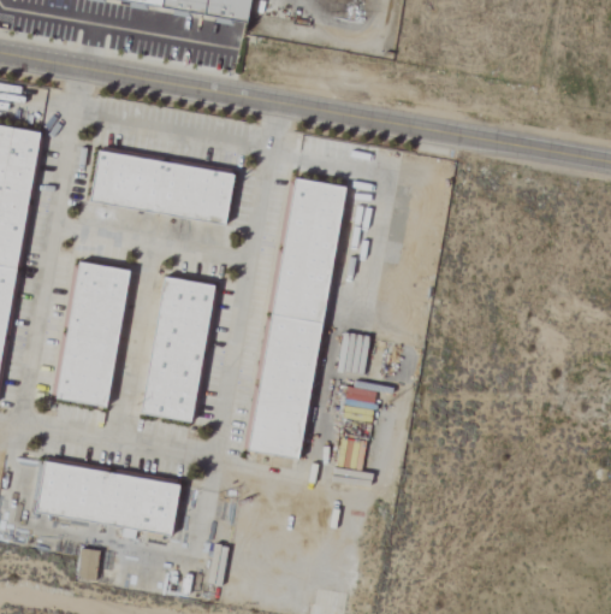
[(143,0),(142,5),(248,19),(251,0),(143,0)]
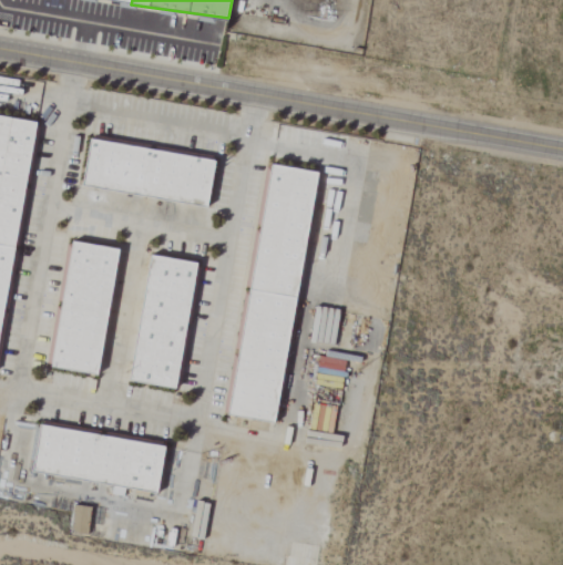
[(0,329),(39,121),(0,114),(0,329)]
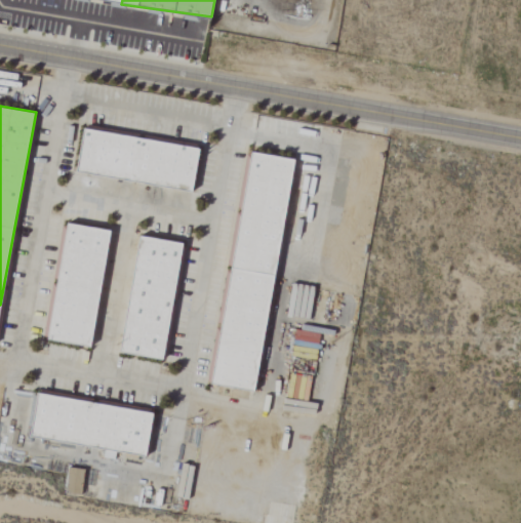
[(86,128),(201,148),(194,190),(79,170),(86,128)]
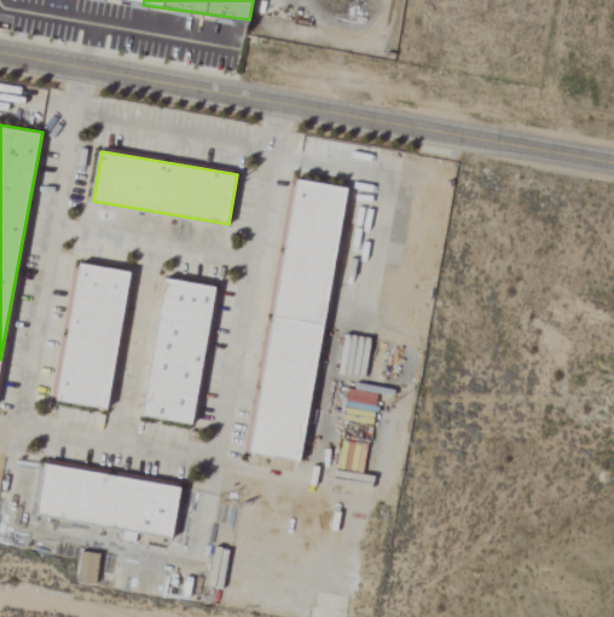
[(299,178),(250,453),(300,461),(348,186),(299,178)]
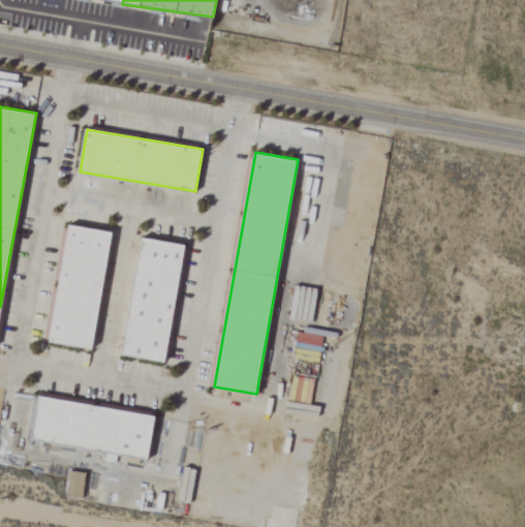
[(114,231),(93,349),(50,342),(70,223),(114,231)]
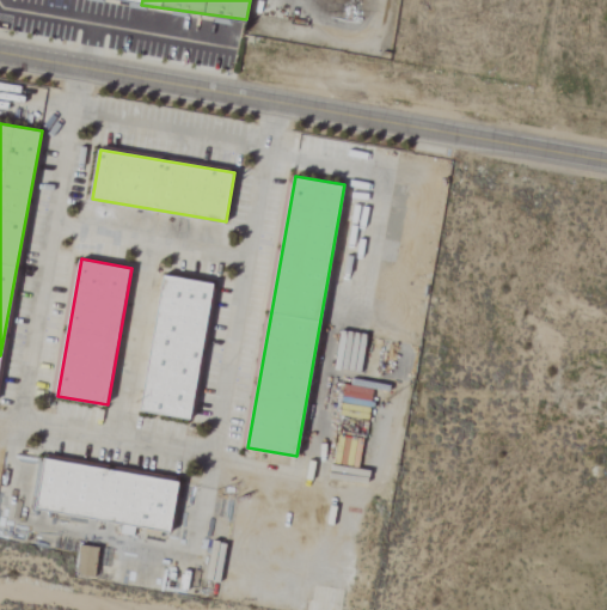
[(215,282),(191,419),(141,410),(165,274),(215,282)]
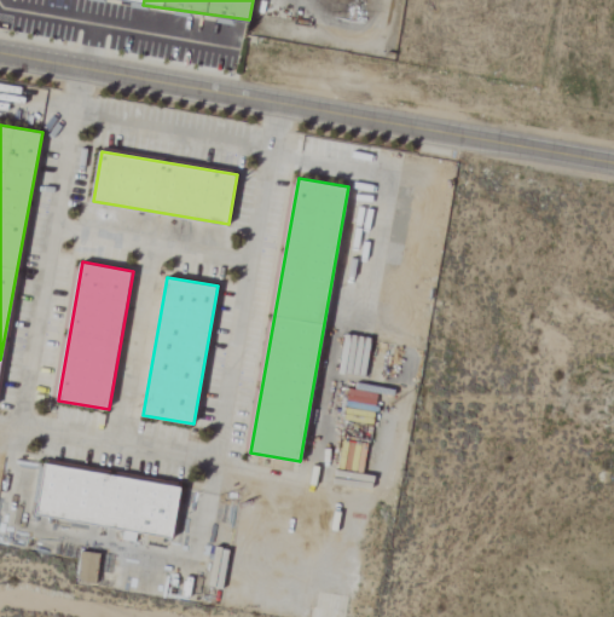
[(183,484),(35,463),(28,515),(174,536),(183,484)]
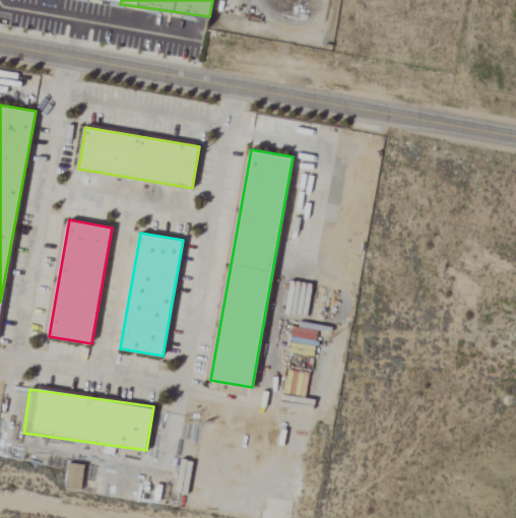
[(185,493),(190,460),(175,458),(171,491),(185,493)]
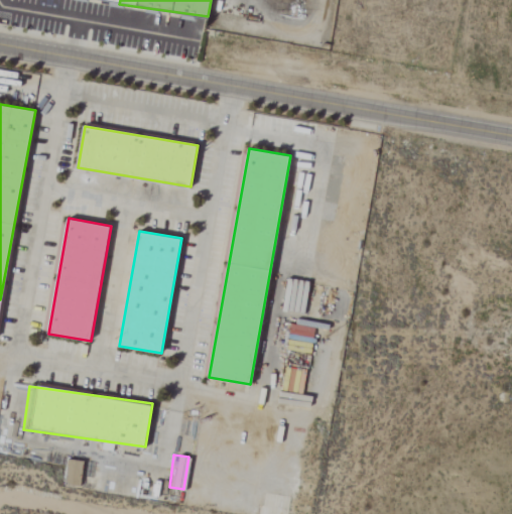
[(59,483),(78,486),(82,461),(64,458),(59,483)]
